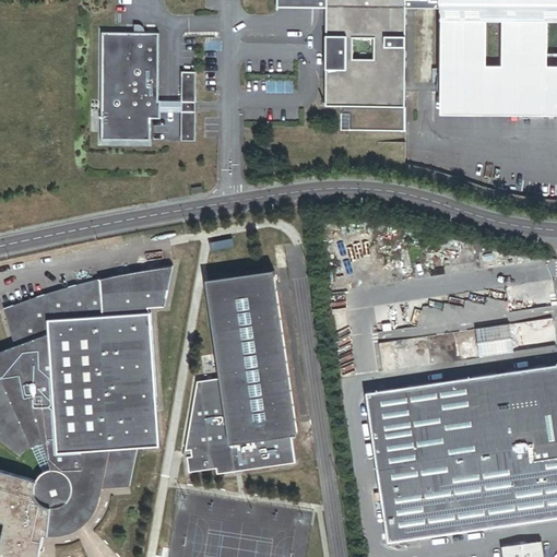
[(340,105),(339,129),(404,130),(405,7),(405,0),(324,0),(324,6),(324,105),(340,105)]
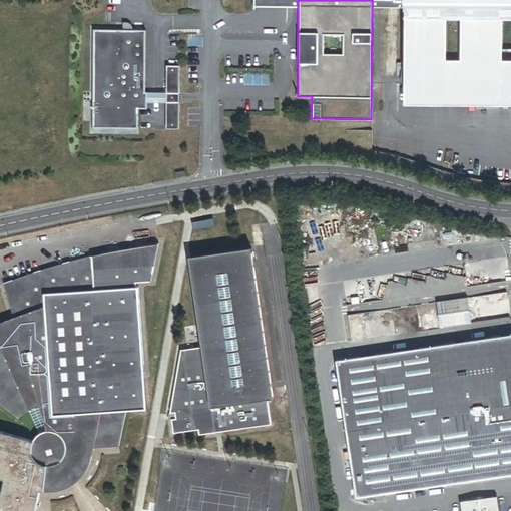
[(406,0),(406,6),(405,99),(510,100),(510,0),(406,0)]
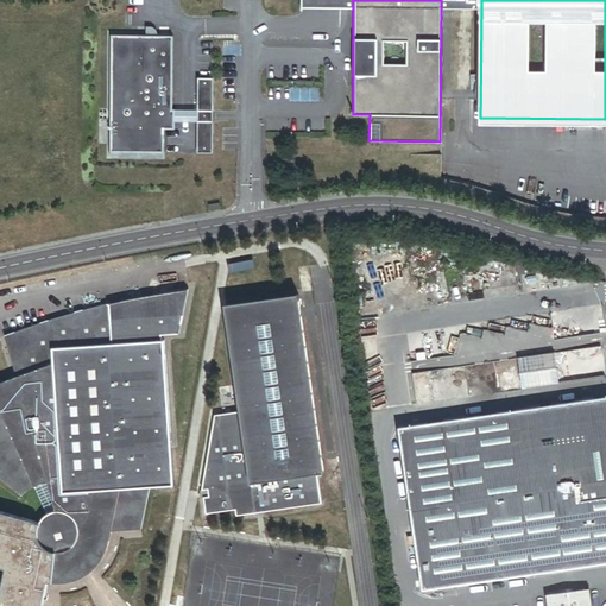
[(170,108),(170,36),(109,36),(108,150),(162,150),(162,126),(172,126),(172,107),(170,108)]
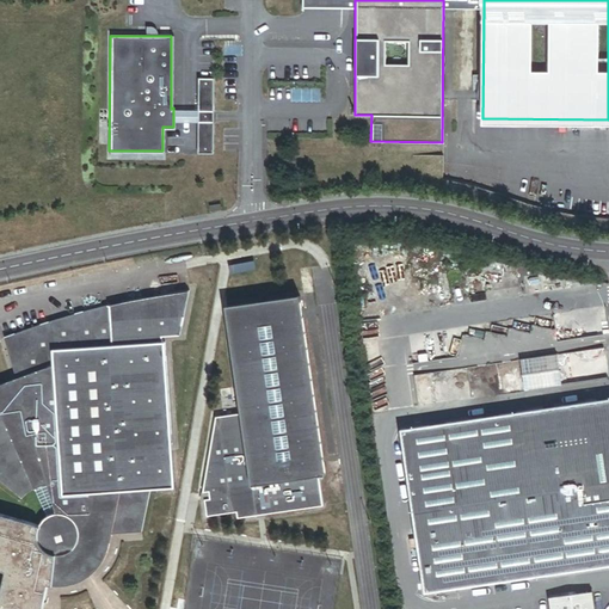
[(211,98),(196,98),(196,149),(211,149),(211,98)]
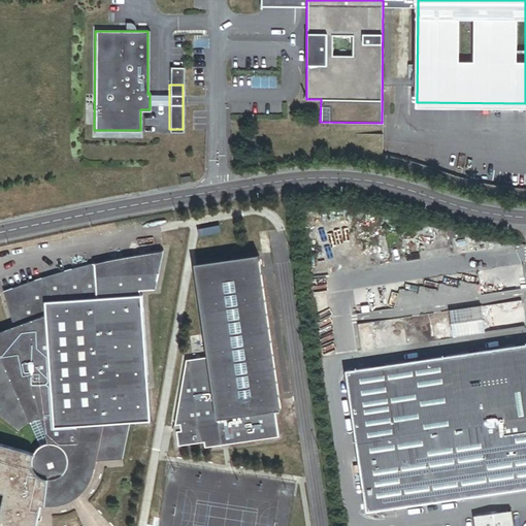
[(12,330),(0,334),(0,416),(14,428),(18,426),(21,423),(26,420),(39,446),(37,447),(35,449),(33,452),(33,453),(31,457),(31,460),(31,462),(31,463),(32,464),(32,467),(33,469),(35,472),(37,473),(39,475),(42,477),(44,478),(45,478),(46,478),(45,483),(48,484),(53,483),(57,482),(60,481),(64,478),(67,474),(69,471),(71,467),(71,464),(72,461),(90,459),(94,459),(119,457),(126,420),(148,418),(139,297),(137,297),(137,292),(152,291),(159,252),(151,253),(125,256),(100,261),(74,266),(50,273),(25,281),(1,290),(11,326),(12,330)]
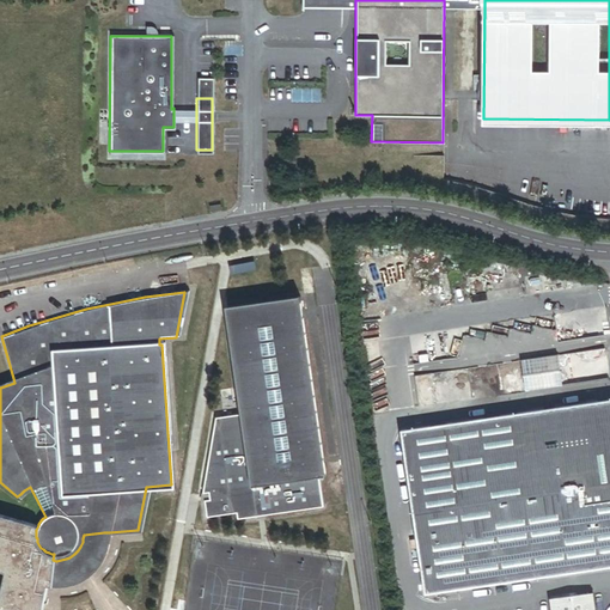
[(296,298),(224,309),(239,407),(214,412),(199,486),(201,498),(203,516),(233,511),(235,518),(256,514),(319,505),(317,475),(324,474),(296,298)]
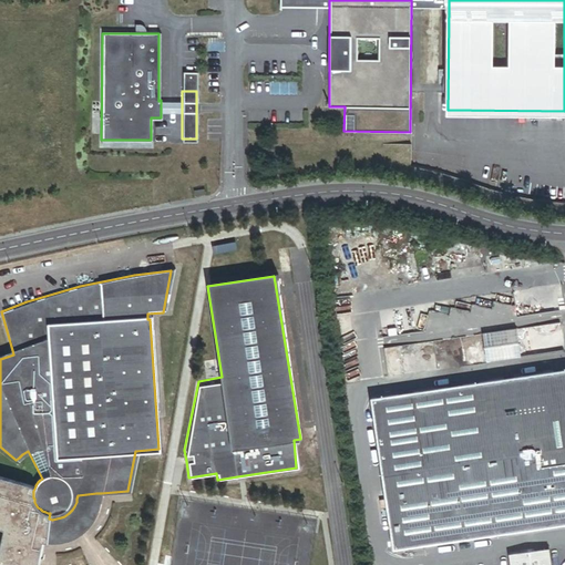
[(0,564),(2,564),(37,564),(42,541),(47,542),(47,537),(49,519),(50,513),(49,513),(48,513),(45,512),(42,511),(40,509),(38,507),(36,504),(34,502),(34,499),(33,497),(33,496),(33,494),(33,491),(36,486),(30,484),(0,475),(0,527),(2,528),(0,538),(0,564)]
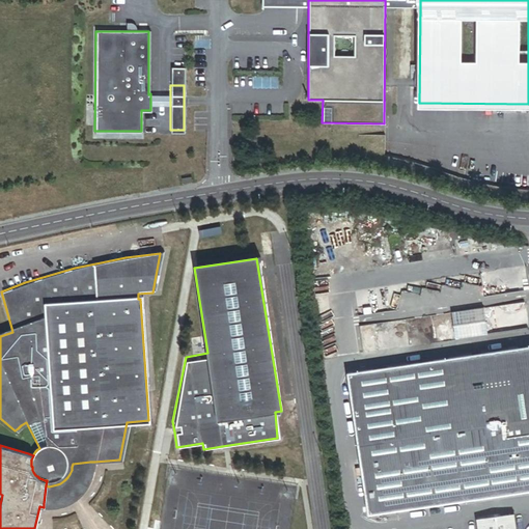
[(48,503),(55,503),(62,501),(68,498),(72,497),(75,494),(80,489),(84,483),(87,476),(89,469),(90,462),(73,464),(72,467),(72,470),(70,474),(67,477),(64,480),(60,483),(57,484),(53,485),(49,486),(46,485),(44,503),(48,503)]
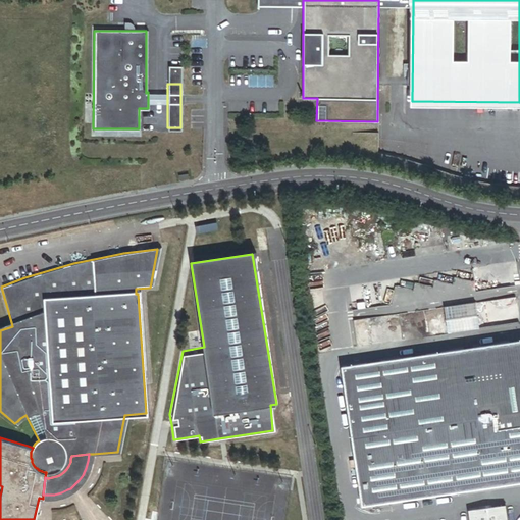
[(467,509),(468,519),(505,519),(504,504),(497,505),(486,506),(467,509)]
